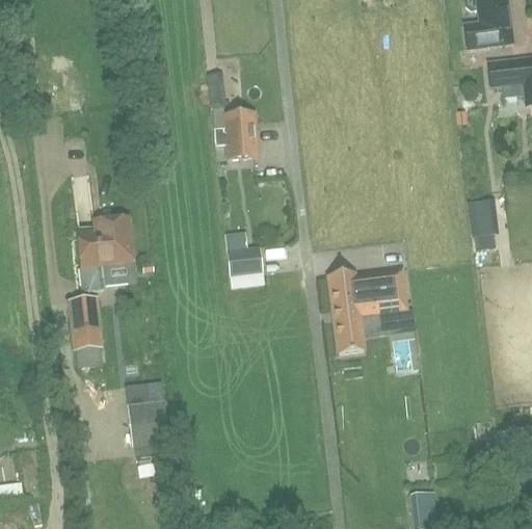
[(501,45),(498,22),(509,21),(506,0),(464,0),(466,7),(471,11),(479,10),(480,22),(462,24),(467,49),(501,45)]
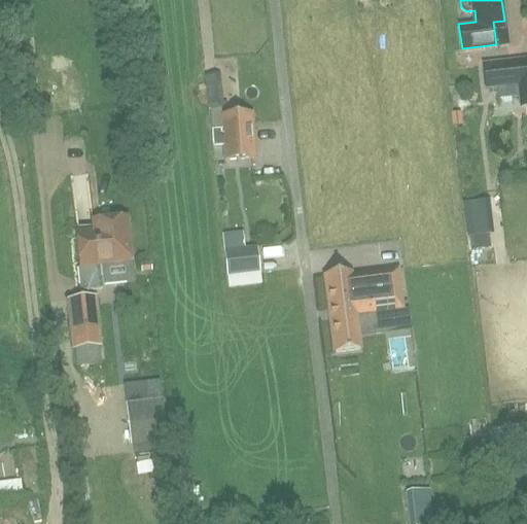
[(485,89),(521,84),(518,58),(482,62),(485,89)]
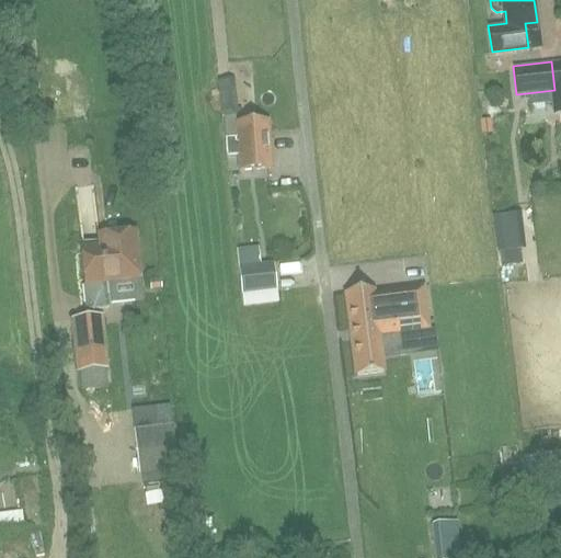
[(268,151),(270,151),(267,121),(240,122),(241,137),(240,137),(241,152),(239,152),(240,169),(270,167),(268,151)]
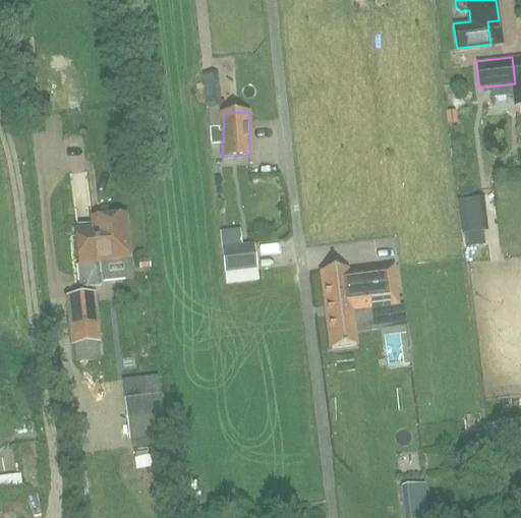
[(80,263),(130,256),(125,215),(93,219),(94,229),(76,231),(80,263)]
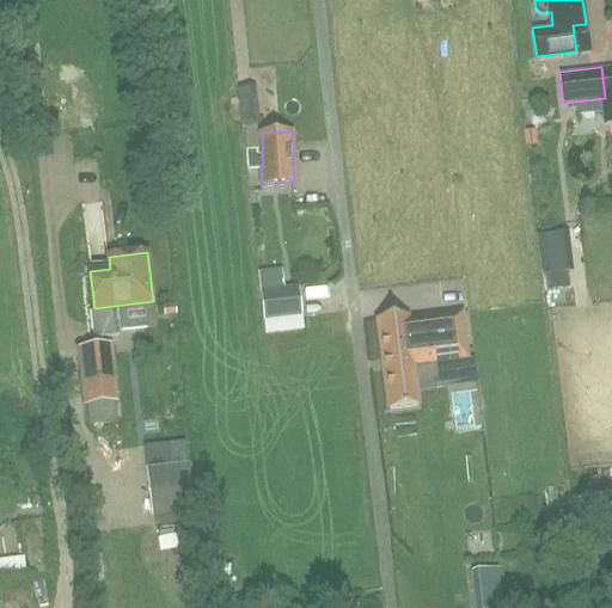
[(299,286),(259,290),(258,290),(263,319),(303,314),(301,306),(299,286)]
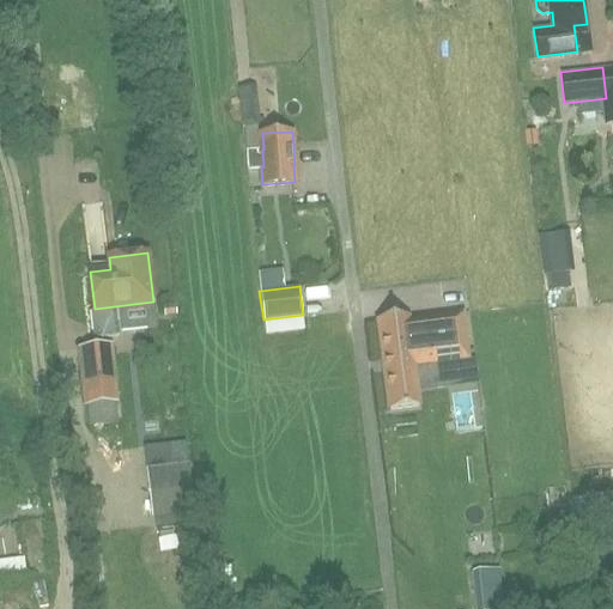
[(407,365),(468,357),(462,312),(406,320),(410,342),(405,343),(407,365)]
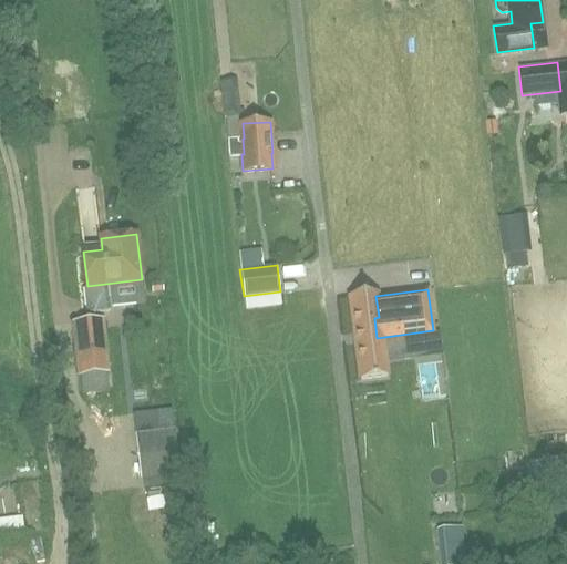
[(102,320),(89,321),(90,330),(74,331),(78,369),(106,366),(102,320)]
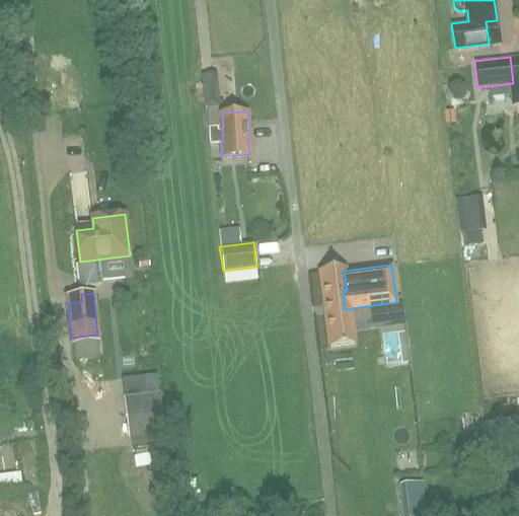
[(376,324),(378,357),(409,355),(406,322),(376,324)]
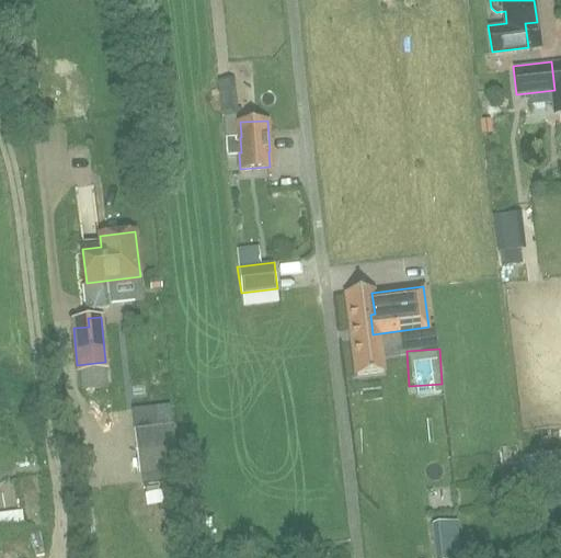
[(142,482),(178,479),(181,479),(175,411),(136,416),(137,428),(134,428),(139,473),(141,473),(142,482)]
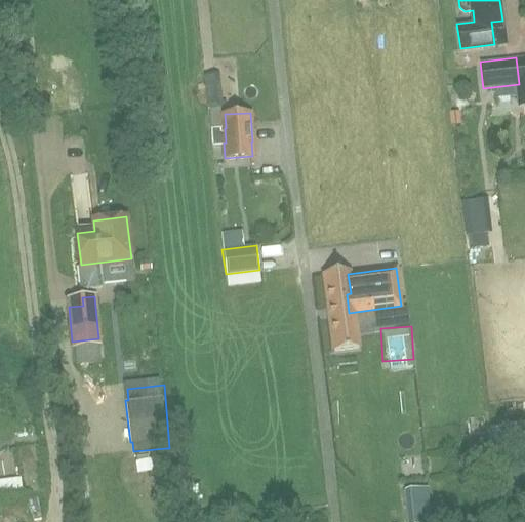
[(0,486),(12,486),(12,472),(23,471),(23,465),(0,465),(0,486)]
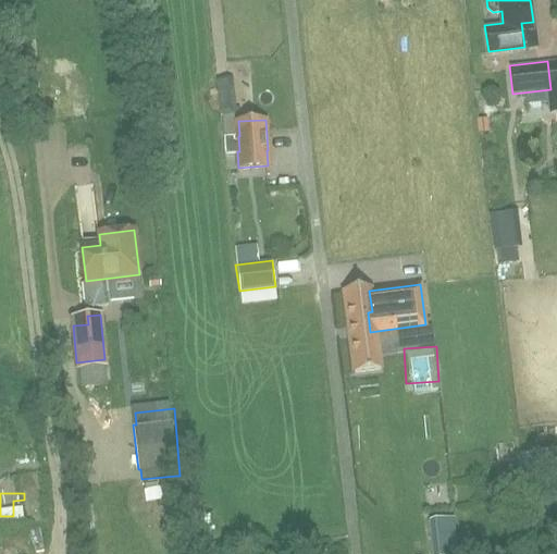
[(459,551),(458,514),(438,515),(440,552),(459,551)]
